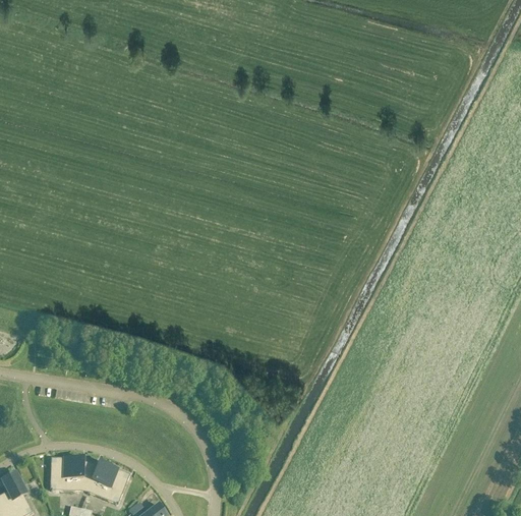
[(81,489),(84,490),(91,462),(82,460),(82,457),(51,456),(50,486),(51,486),(51,488),(81,489)]
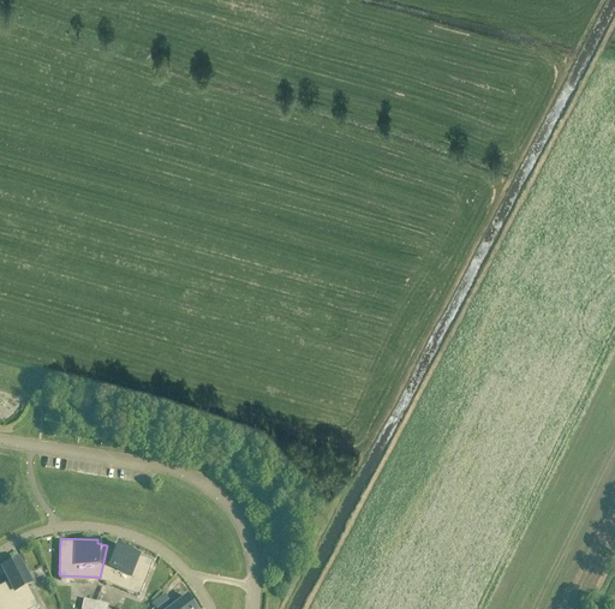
[(117,547),(107,545),(100,578),(101,578),(103,579),(136,592),(137,590),(138,591),(150,560),(151,557),(118,544),(117,547)]
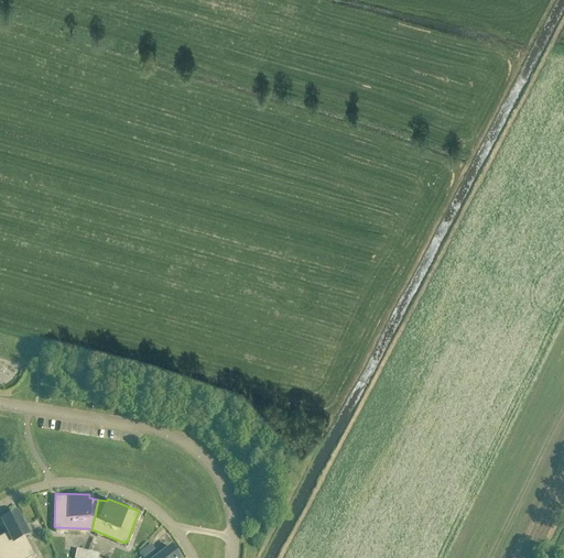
[(0,533),(0,545),(14,557),(23,557),(34,553),(24,534),(29,532),(17,510),(1,517),(8,529),(0,533)]
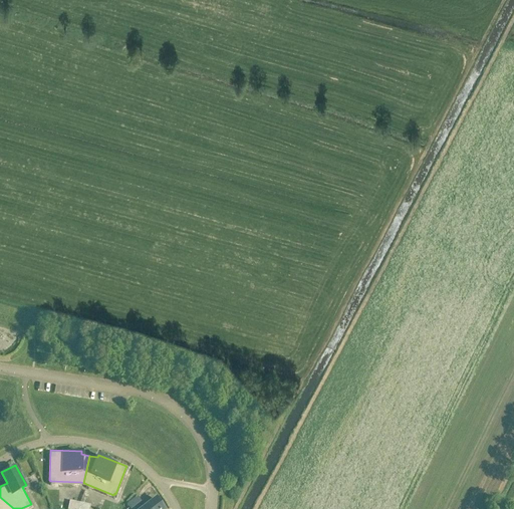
[(164,508),(165,508),(156,496),(138,508),(164,508)]
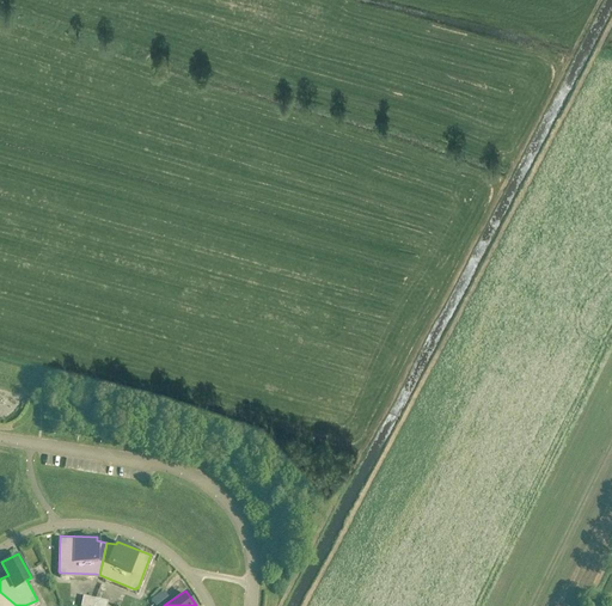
[(0,605),(16,605),(0,592),(0,605)]
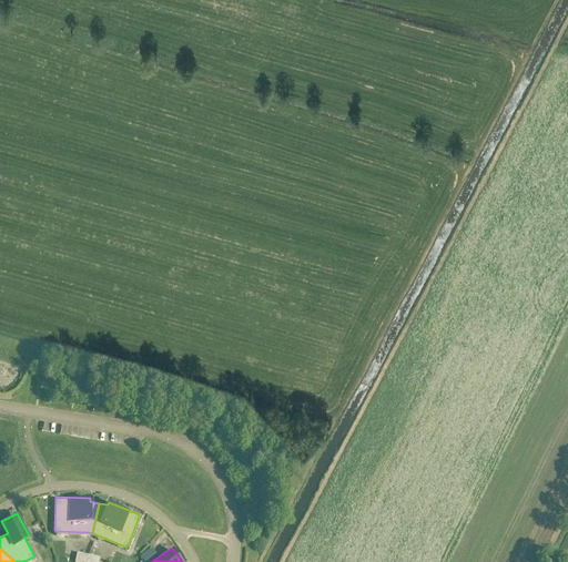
[(75,559),(87,561),(88,552),(78,550),(75,559)]
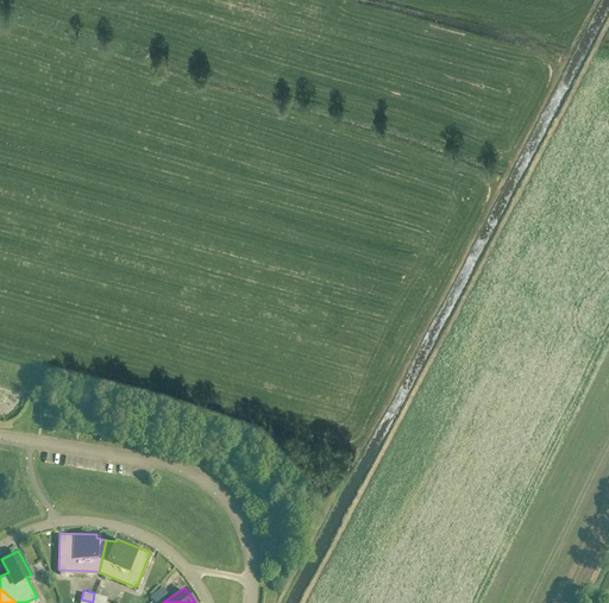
[(94,592),(93,602),(99,602),(104,602),(106,596),(94,592)]
